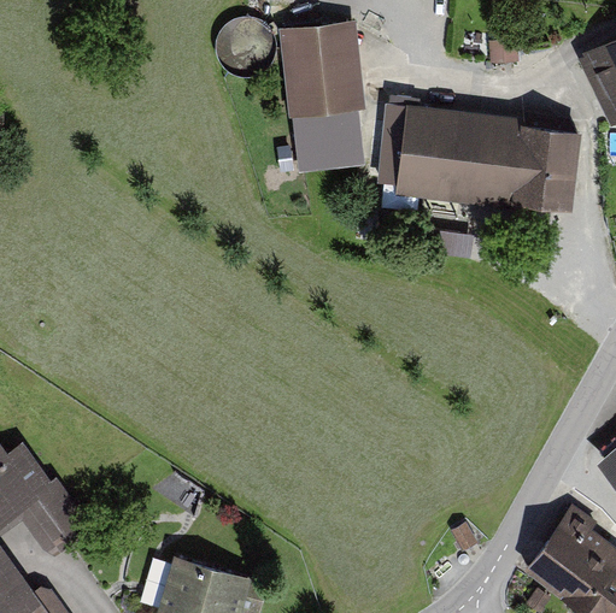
[(356,19),(279,29),(288,117),(292,116),(358,108),(365,108),(356,19)]
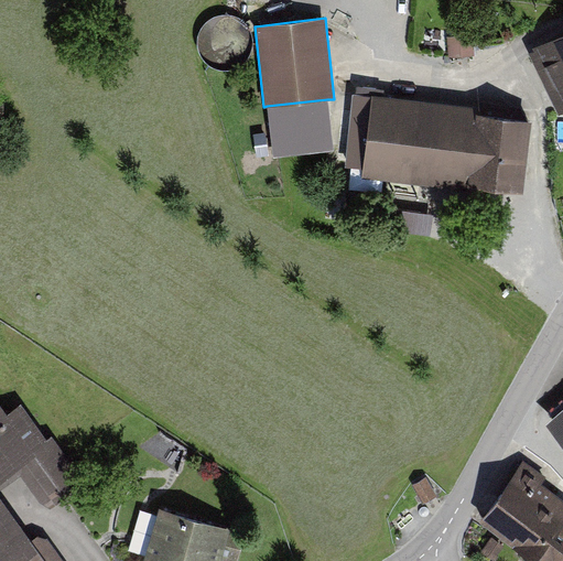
[(562,30),(520,54),(553,112),(562,106),(562,30)]
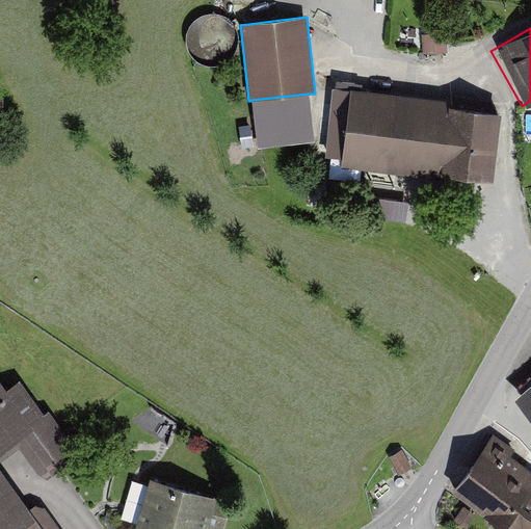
[(449,102),(350,90),(341,167),(444,180),(445,173),(493,178),(501,112),(449,106),(449,102)]
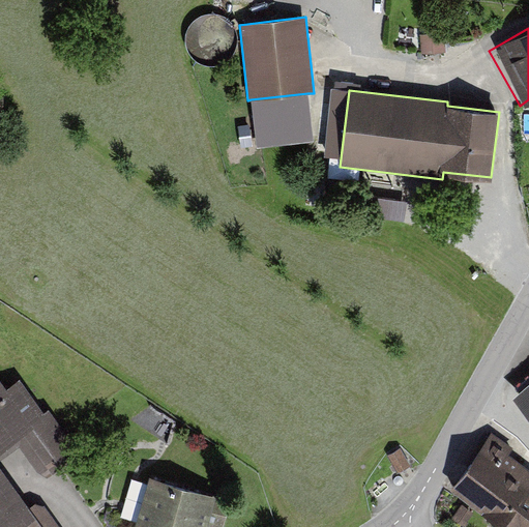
[(307,93),(251,99),(257,148),(313,142),(307,93)]
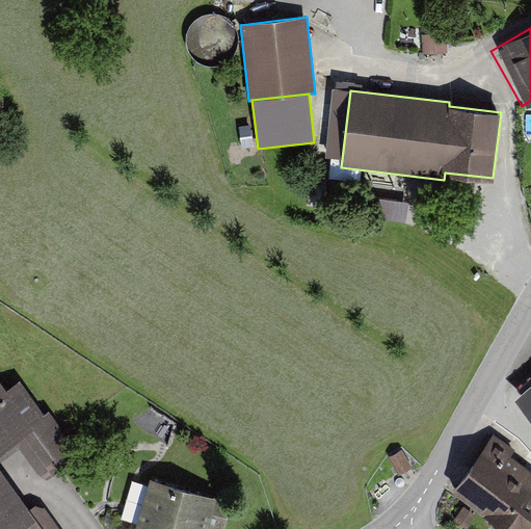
[(335,96),(335,122),(346,122),(346,96),(335,96)]
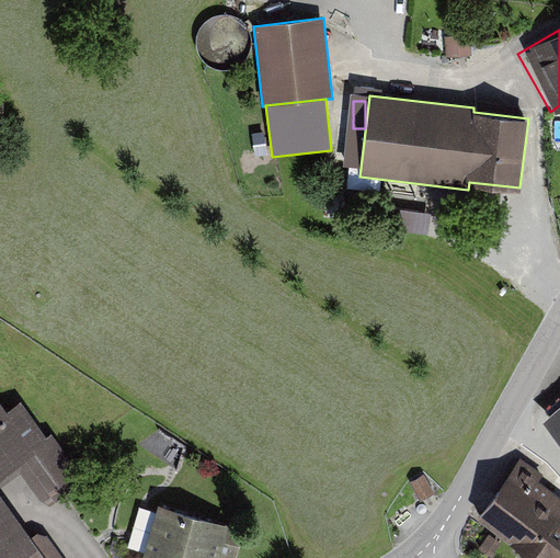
[(60,557),(45,536),(36,534),(32,537),(0,493),(0,488),(20,475),(38,500),(49,507),(84,480),(50,433),(46,437),(21,402),(7,412),(0,402),(0,557),(60,557)]
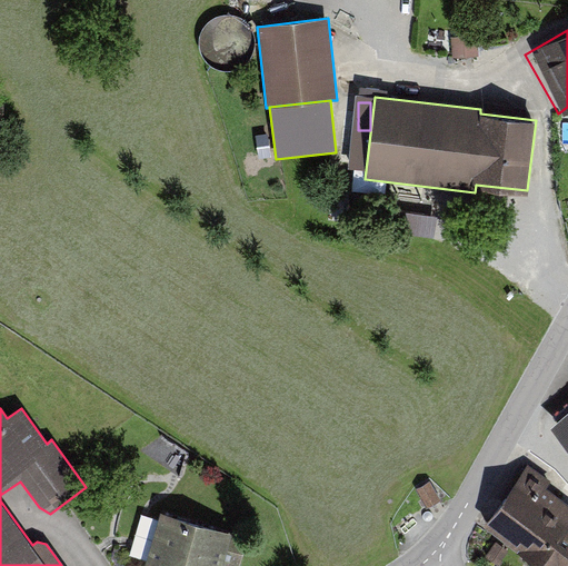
[(567,416),(555,428),(567,444),(567,416)]
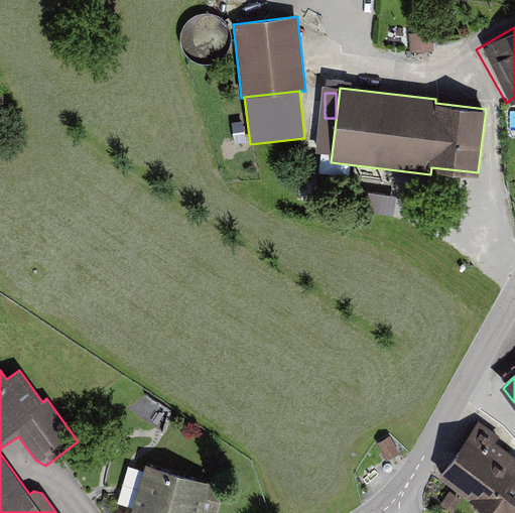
[(514,512),(514,459),(473,427),(436,476),(486,512),(514,512)]
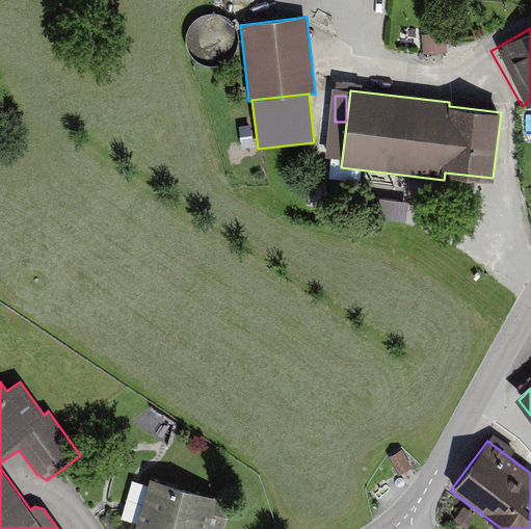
[(388,459),(397,476),(410,469),(402,452),(388,459)]
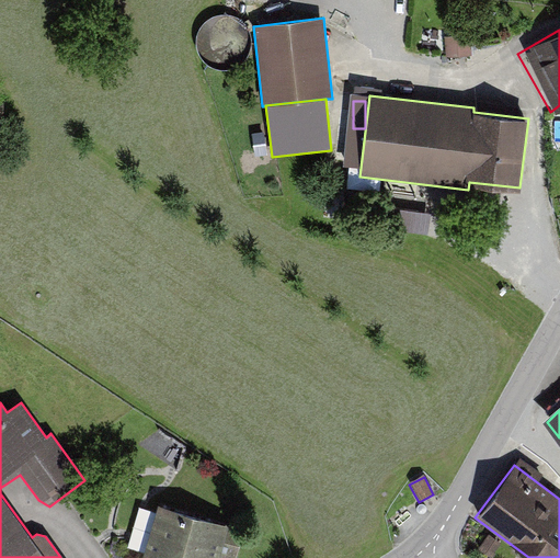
[(213,525),(141,505),(127,557),(226,557),(230,542),(209,535),(213,525)]
